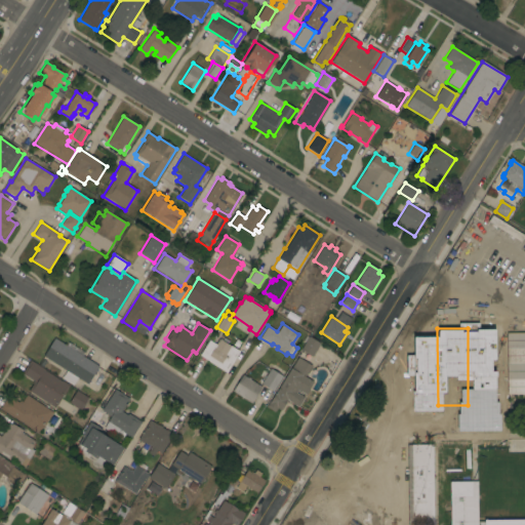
[(505,405),(475,406),(475,328),(505,328),(505,405)]
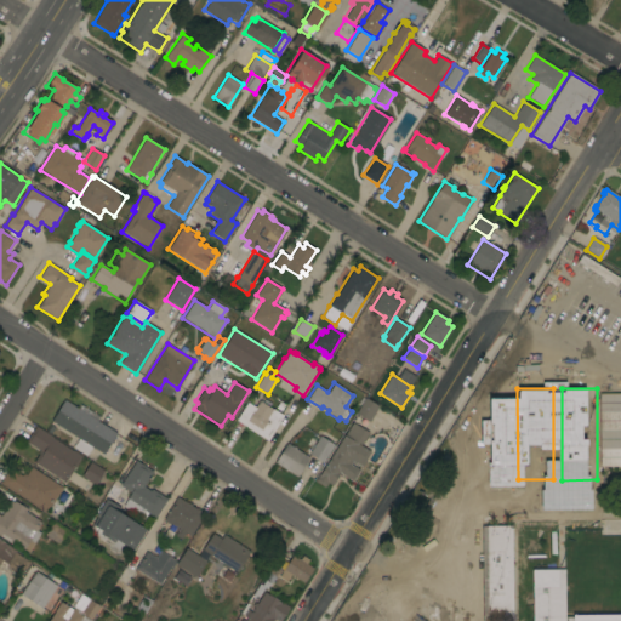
[(599,393),(620,393),(620,466),(599,467),(599,393)]
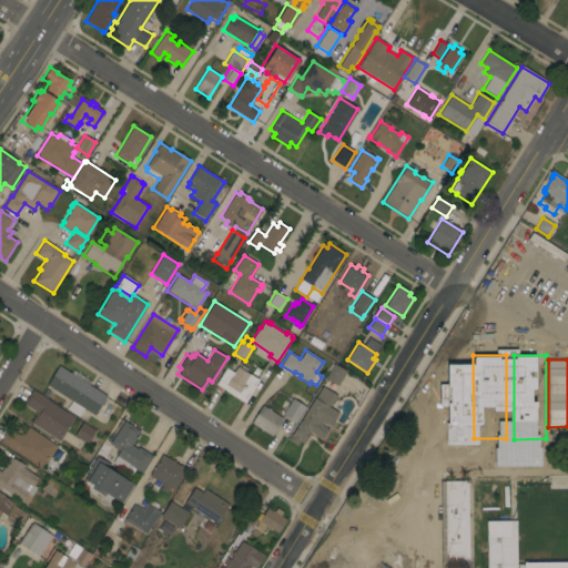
[(325,378),(330,371),(327,368),(331,363),(333,365),(334,364),(346,372),(337,386),(325,378)]
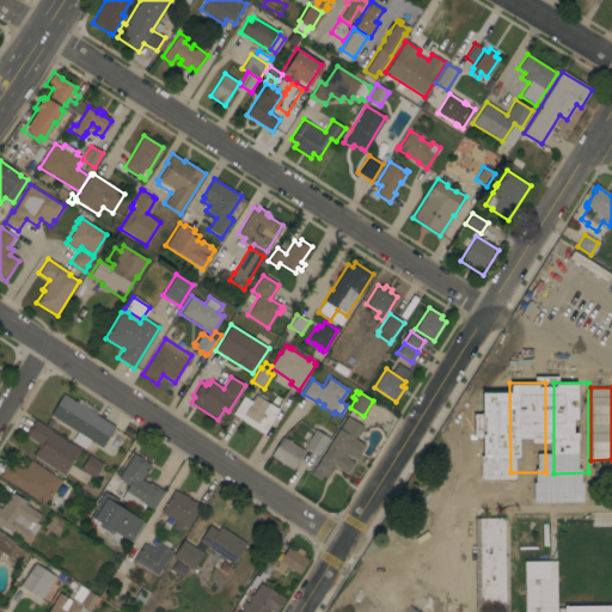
[(75,402),(78,398),(98,412),(97,415),(115,427),(102,448),(91,441),(85,450),(71,440),(75,432),(49,415),(62,395),(75,402)]
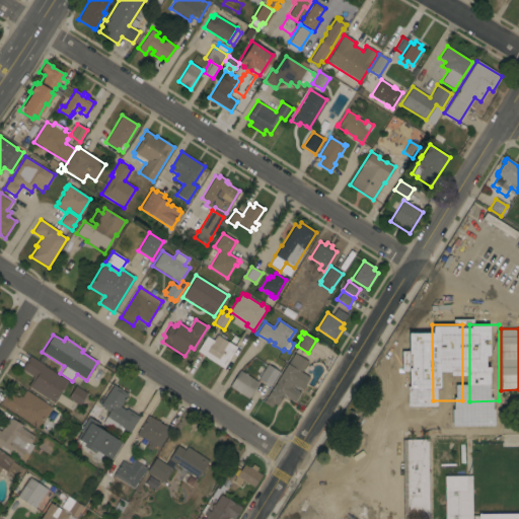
[(197,352),(206,337),(213,341),(216,336),(220,338),(221,335),(226,338),(224,340),(236,348),(224,368),(197,352)]
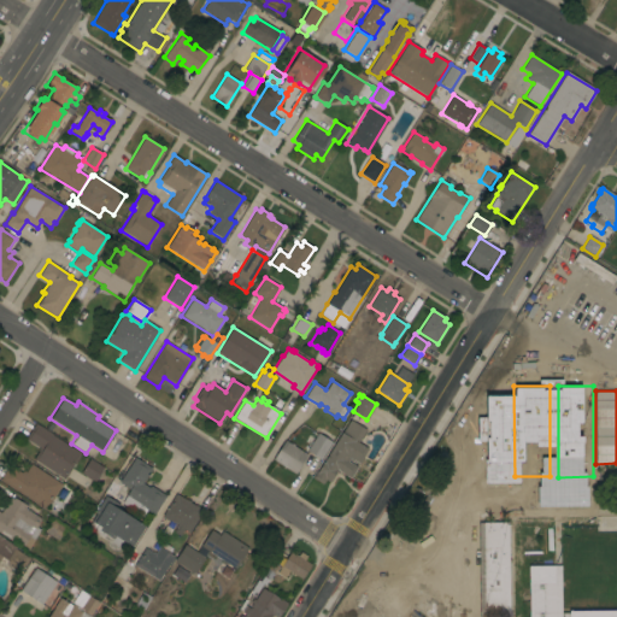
[(316,472),(317,472),(341,433),(342,433),(350,419),(365,430),(358,442),(368,448),(359,464),(353,460),(352,462),(348,460),(347,462),(357,468),(351,479),(338,470),(330,482),(325,480),(322,485),(312,479),(316,472)]
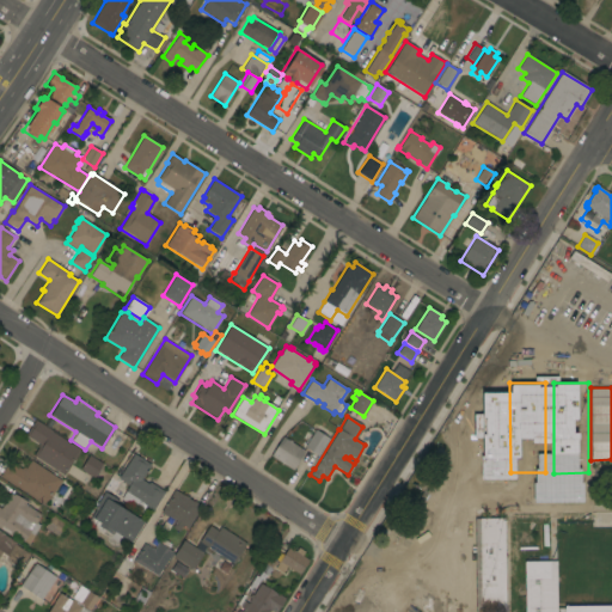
[(63,476),(32,456),(38,447),(37,446),(38,444),(25,435),(35,420),(51,430),(50,432),(71,445),(71,444),(80,450),(63,476)]
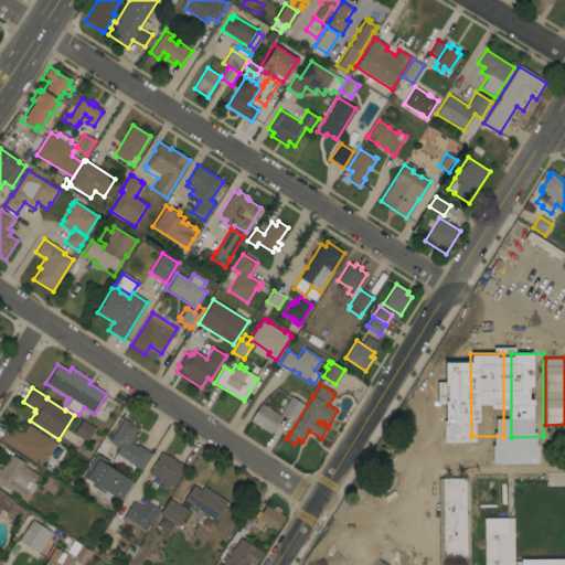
[(469,419),(437,420),(437,387),(469,387),(469,419)]
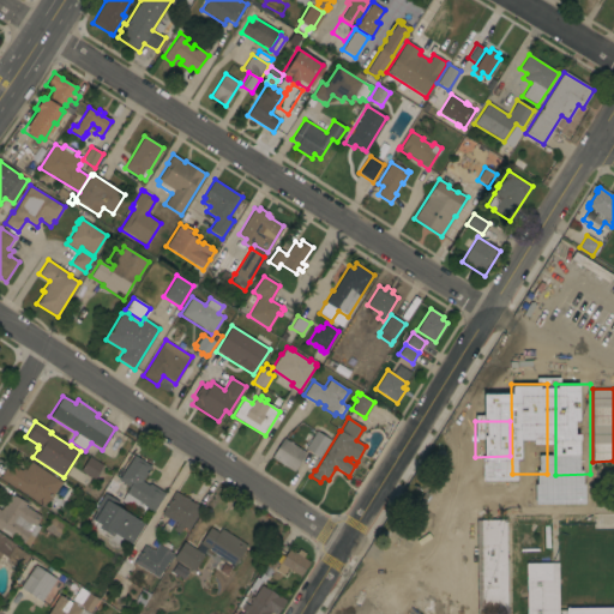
[(319,457),(305,449),(308,443),(302,439),(309,428),(315,432),(315,431),(330,439),(319,457)]
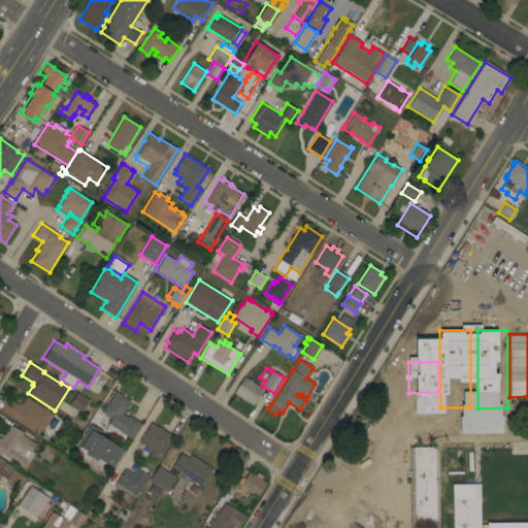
[(233,393),(243,376),(249,380),(250,380),(252,381),(251,382),(263,389),(253,405),(233,393)]
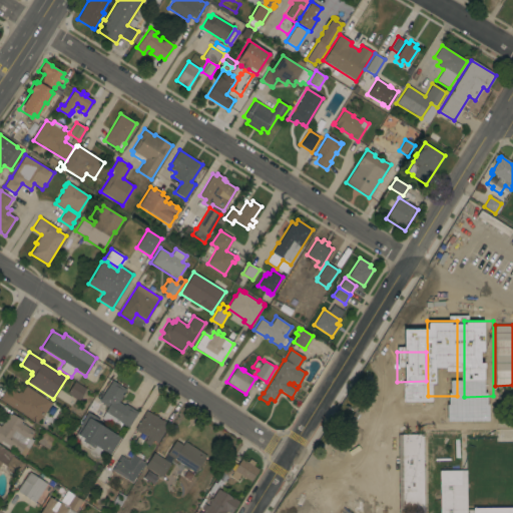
[(112,381),(126,390),(118,402),(124,406),(125,404),(137,413),(127,428),(122,424),(118,429),(101,418),(107,407),(98,401),(112,381)]
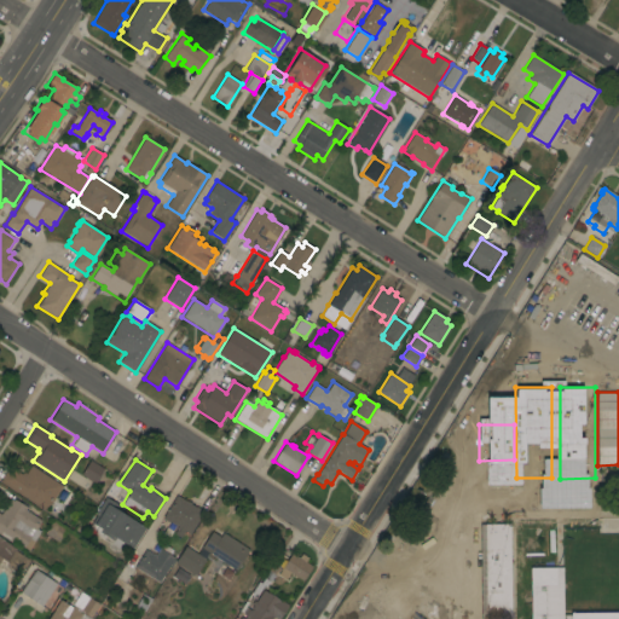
[(94,482),(93,481),(92,482),(85,479),(86,478),(81,475),(90,461),(103,469),(94,482)]
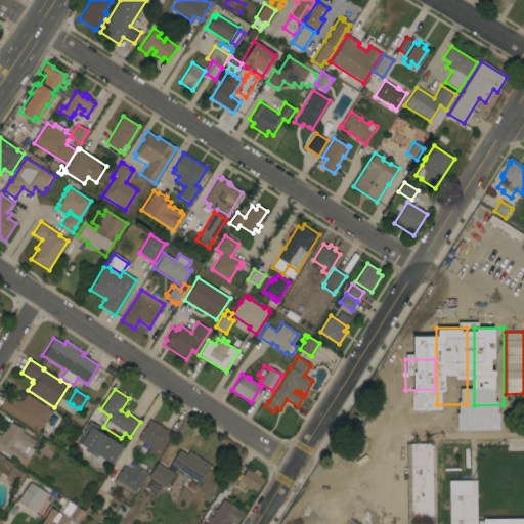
[(52,411),(38,434),(0,407),(0,405),(8,395),(18,401),(19,399),(22,401),(26,394),(52,411)]
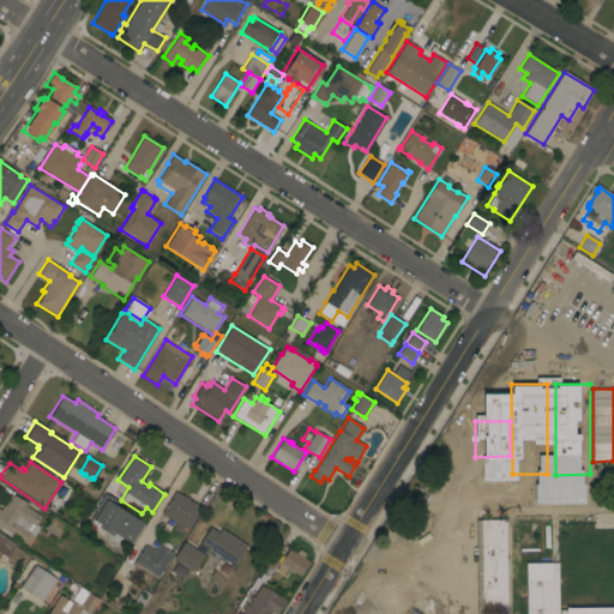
[(518,507),(518,489),(553,488),(553,506),(518,507)]
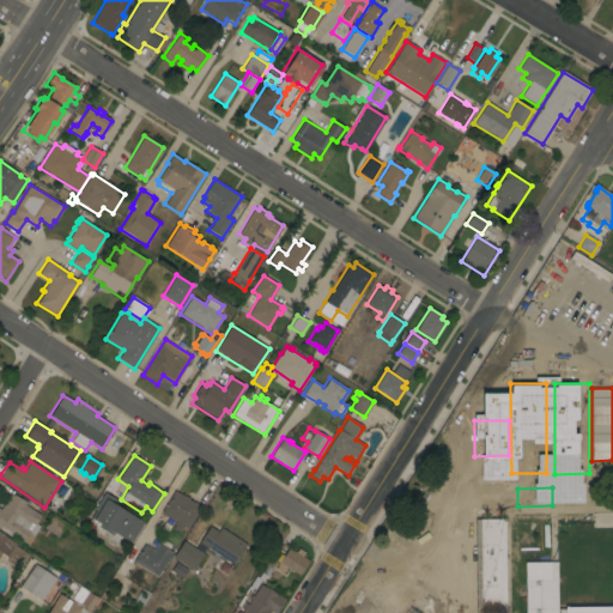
[(593,487),(593,505),(559,505),(559,487),(593,487)]
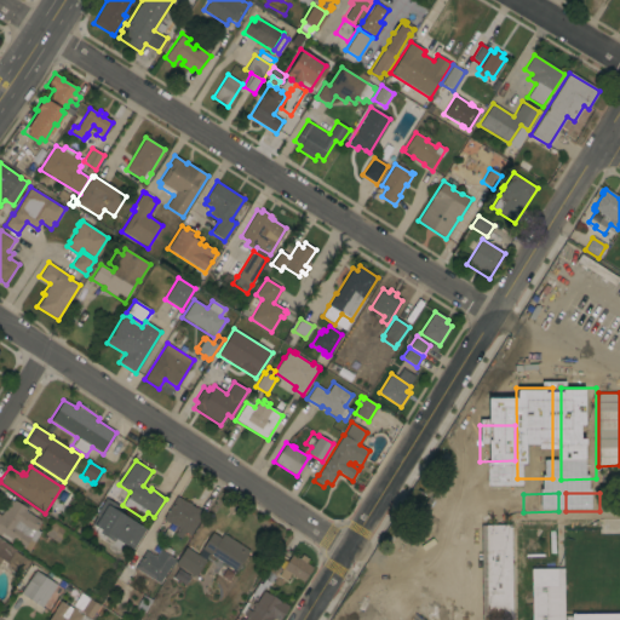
[(187,503),(188,501),(191,504),(191,505),(196,507),(205,512),(190,535),(184,533),(181,539),(174,534),(178,528),(167,522),(164,520),(162,518),(177,497),(187,503)]
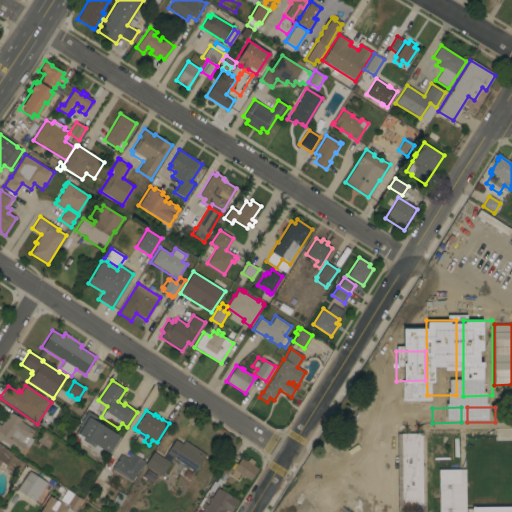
[(109,454),(103,450),(100,456),(98,456),(95,456),(93,456),(91,455),(90,454),(89,452),(89,450),(89,449),(72,438),(79,426),(78,426),(87,411),(99,419),(97,423),(120,436),(109,454)]
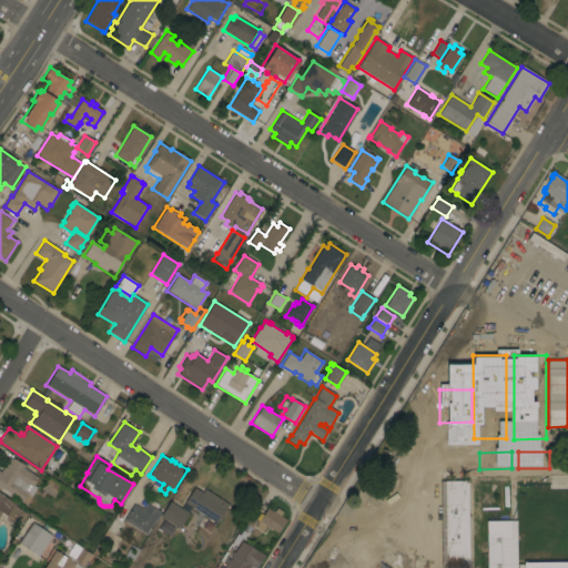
[(0,490),(0,472),(1,473),(9,458),(12,459),(12,458),(24,465),(22,468),(38,477),(33,485),(37,487),(31,497),(27,494),(21,504),(0,490)]
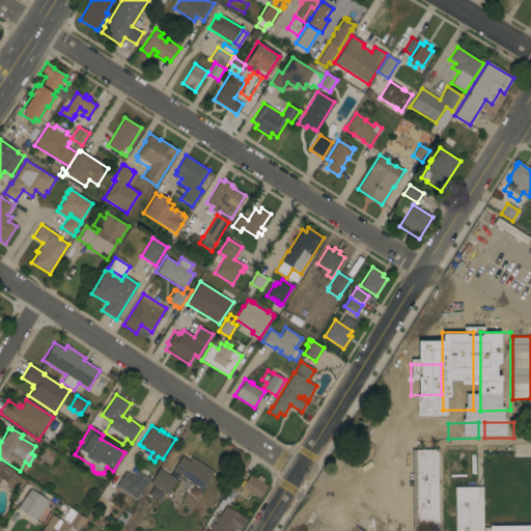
[(37,457),(46,446),(57,453),(50,466),(37,457)]
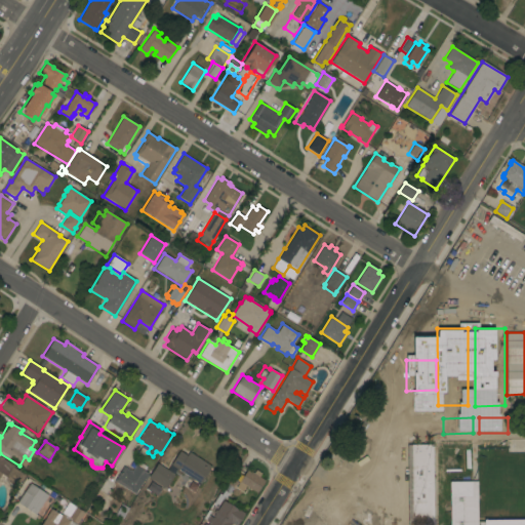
[(404,524),(404,445),(432,445),(432,524),(449,524),(449,481),(477,481),(477,522),(483,522),(483,520),(524,519),(524,524),(404,524)]
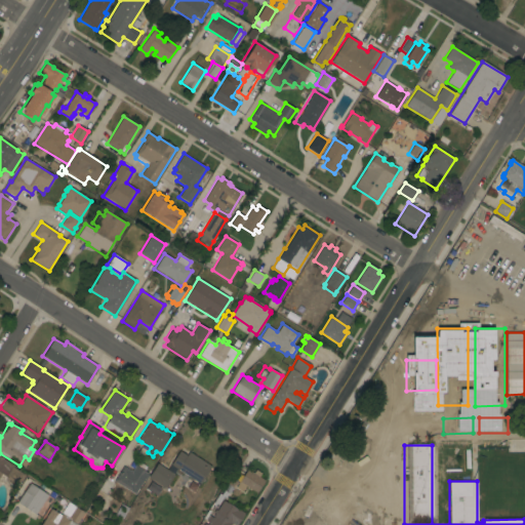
[(211,467),(200,484),(193,479),(192,481),(188,478),(189,477),(170,465),(179,451),(187,455),(189,452),(211,467)]
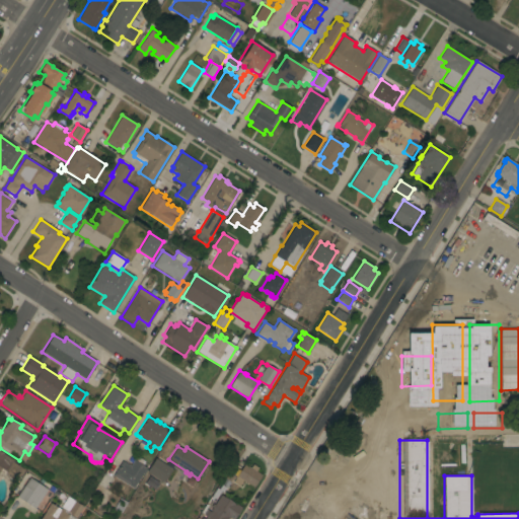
[(0,451),(13,460),(13,462),(19,466),(19,465),(23,467),(22,468),(23,469),(16,479),(5,471),(4,472),(0,469),(0,451)]
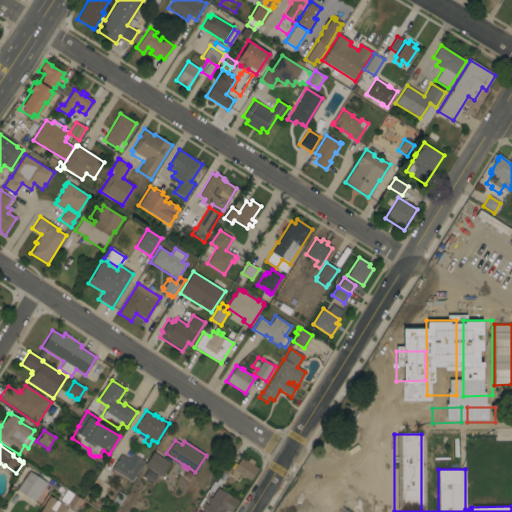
[(437,446),(459,445),(459,464),(437,464),(437,446)]
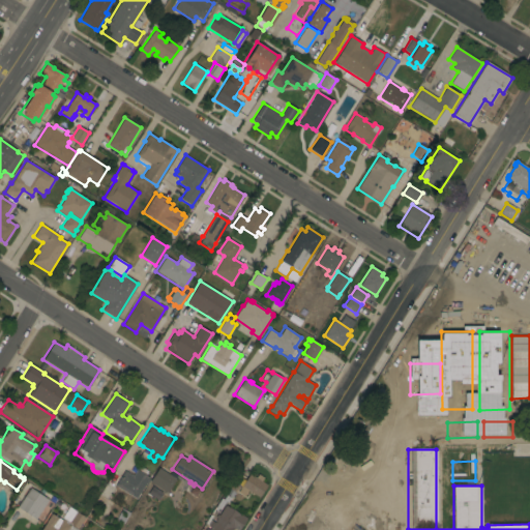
[(176,479),(167,493),(149,481),(158,468),(176,479)]
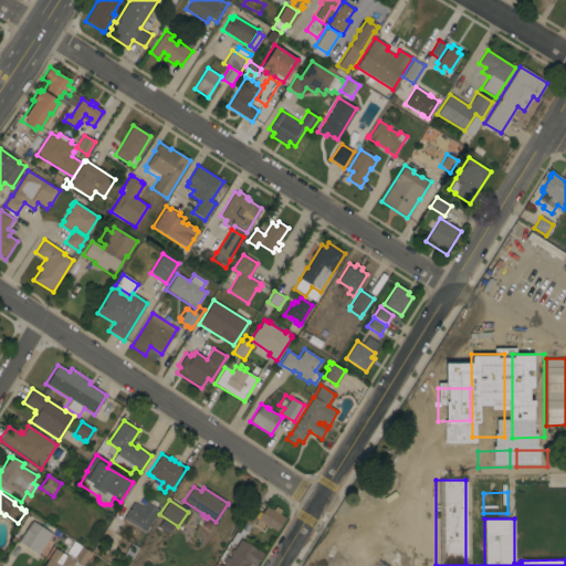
[(146,533),(123,519),(133,503),(139,507),(140,506),(143,507),(146,502),(159,510),(146,533)]
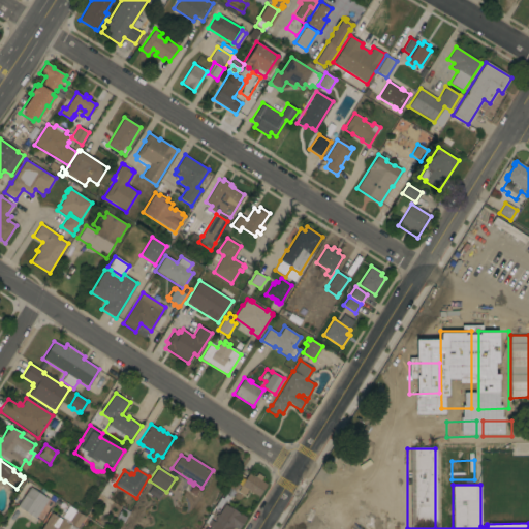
[(255,476),(257,473),(262,477),(260,480),(267,485),(258,496),(253,493),(252,494),(250,492),(250,491),(247,489),(244,495),(237,491),(239,488),(238,487),(231,497),(225,493),(234,481),(239,486),(240,484),(241,485),(249,472),(255,476)]
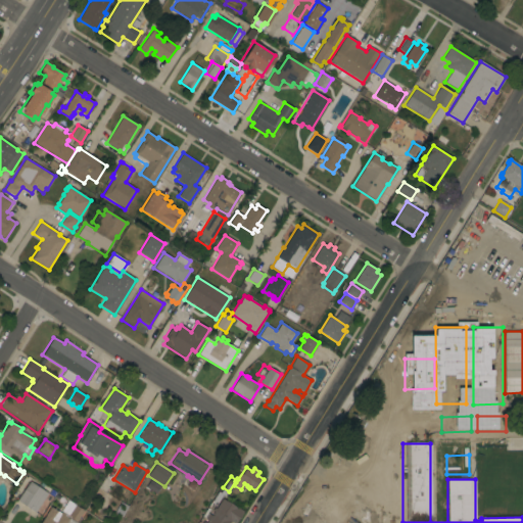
[(30,481),(48,493),(35,513),(16,501),(30,481)]
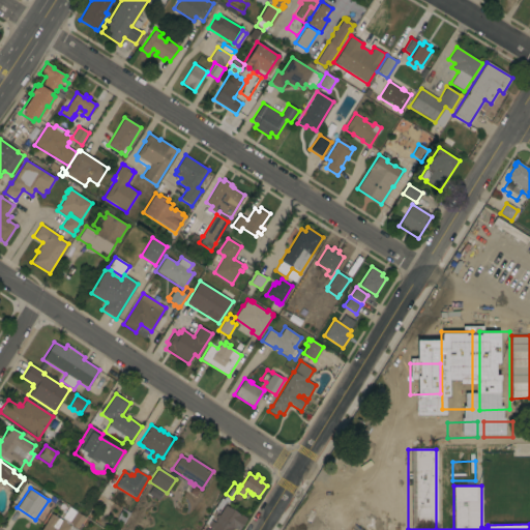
[(246,519),(238,529),(236,529),(234,528),(233,529),(204,529),(206,528),(209,529),(210,527),(204,523),(210,514),(215,518),(217,514),(218,516),(226,504),(246,519)]
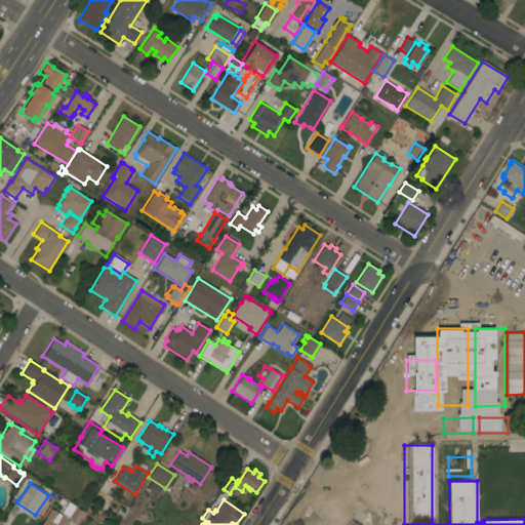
[(69,518),(61,513),(68,501),(75,507),(69,518)]
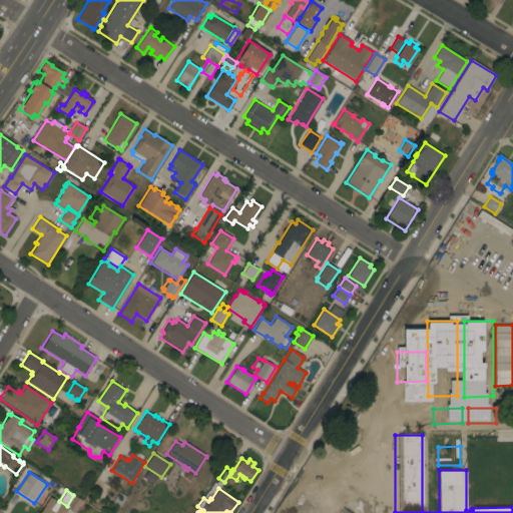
[(75,511),(67,506),(73,495),(82,501),(75,511)]
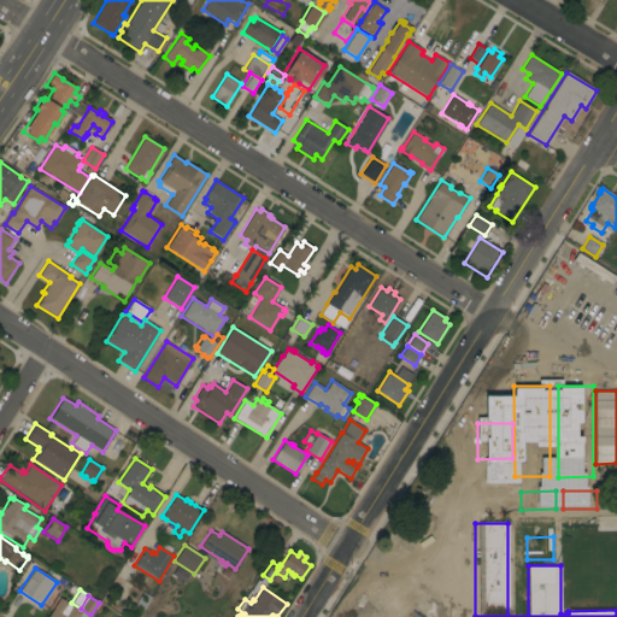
[(71,606),(72,604),(82,611),(77,616),(47,616),(54,607),(53,607),(59,598),(71,606)]
